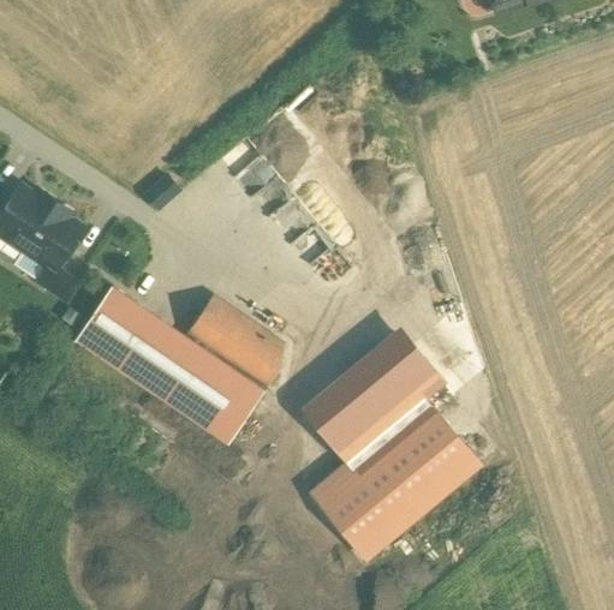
[(486,0),(486,1),(489,11),(494,13),(495,17),(544,0),(486,0)]
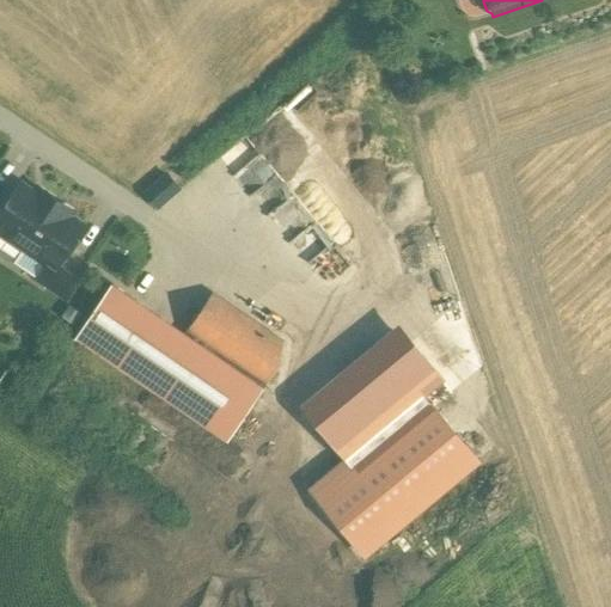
[(280,181),(254,201),(307,267),(334,246),(280,181)]
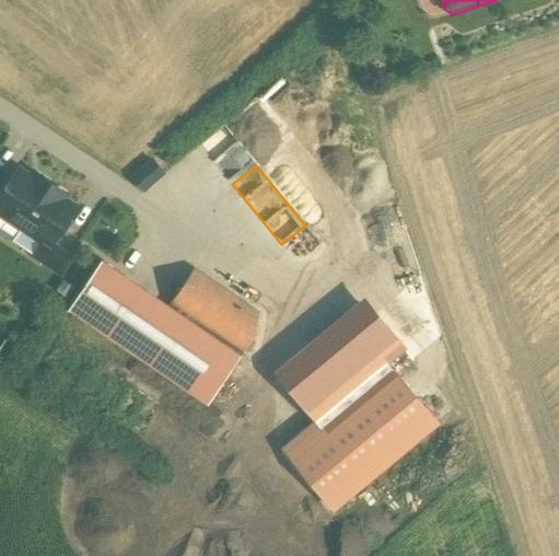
[(0,238),(11,244),(20,230),(48,250),(57,238),(60,240),(69,227),(66,224),(73,211),(60,203),(63,197),(34,177),(31,183),(16,174),(0,199),(0,238)]
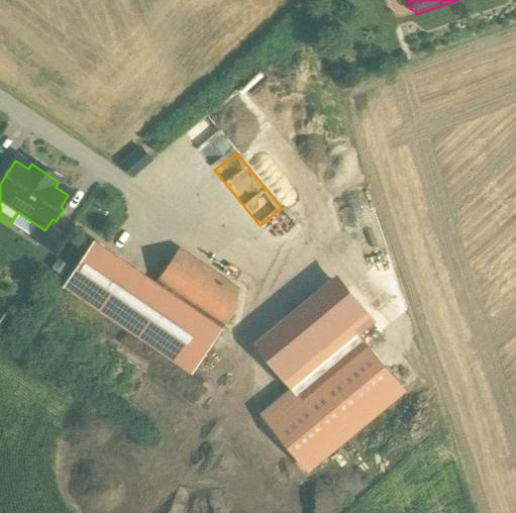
[(157,283),(155,287),(92,244),(62,290),(191,377),(223,328),(157,283)]
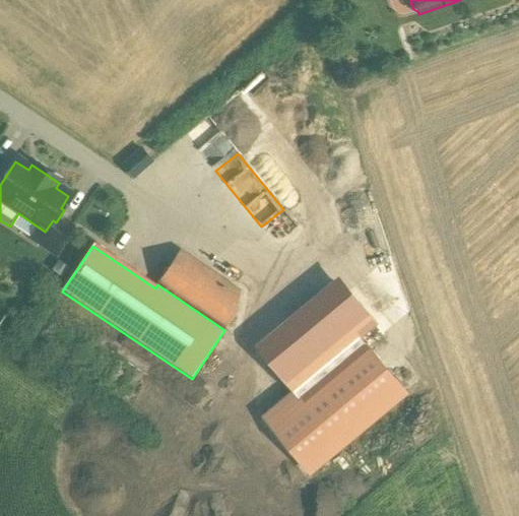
[(178,254),(157,284),(224,330),(236,313),(239,296),(178,254)]
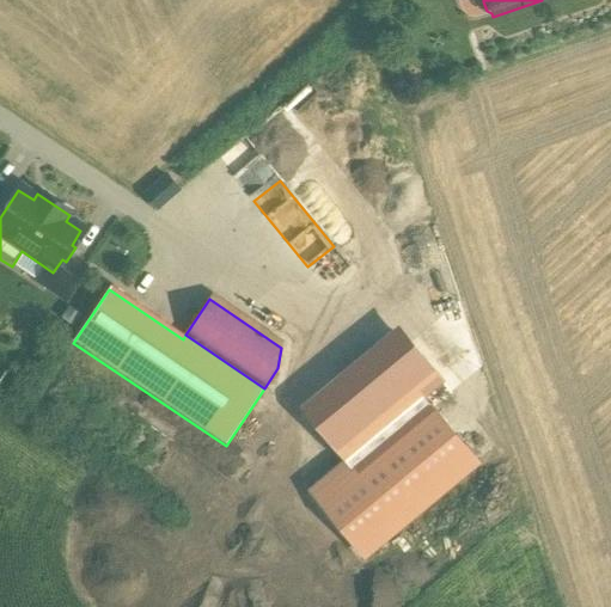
[(377,302),(304,363),(341,408),(389,367),(414,347),(377,302)]
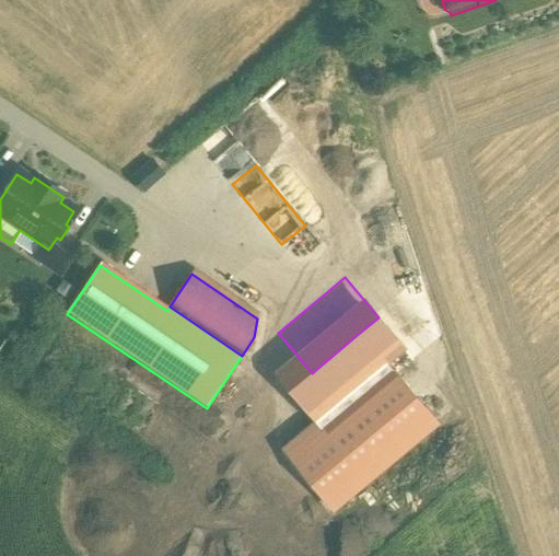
[(356,336),(312,373),(322,385),(367,348),(356,336)]
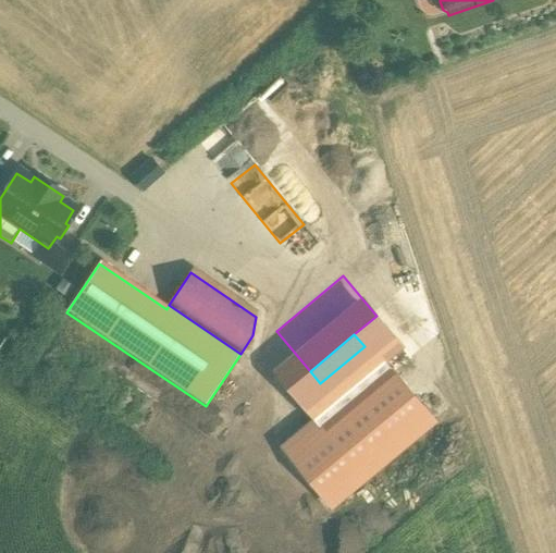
[(384,366),(282,450),(331,508),(433,425),(384,366)]
